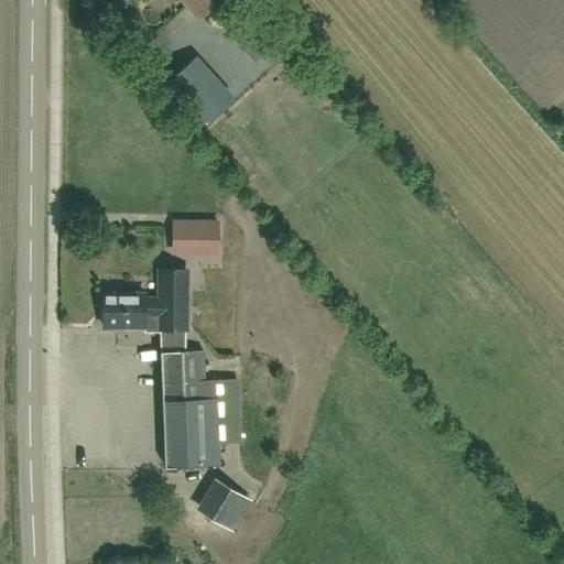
[(184,0),(198,17),(216,0),(159,0),(163,4),(169,0),(184,0)]
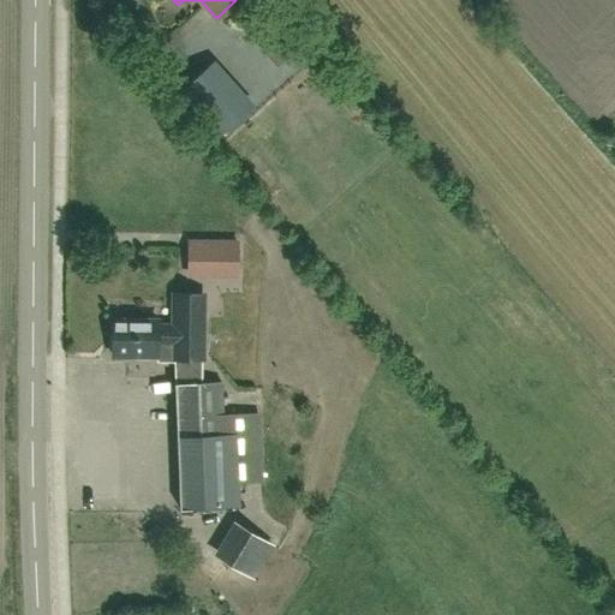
[(274,9),(251,29),(280,63),(303,41),(274,9)]
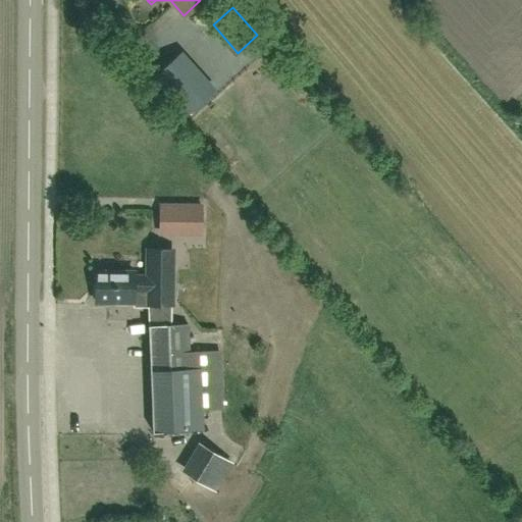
[(207,96),(172,57),(150,77),(185,116),(207,96)]
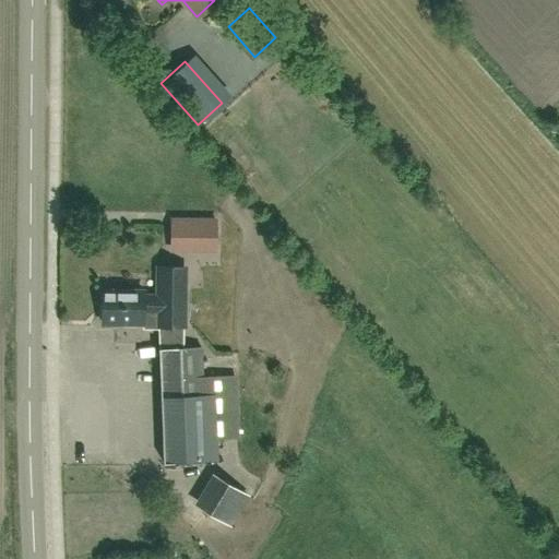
[(217,216),(170,216),(170,246),(217,246),(217,216)]
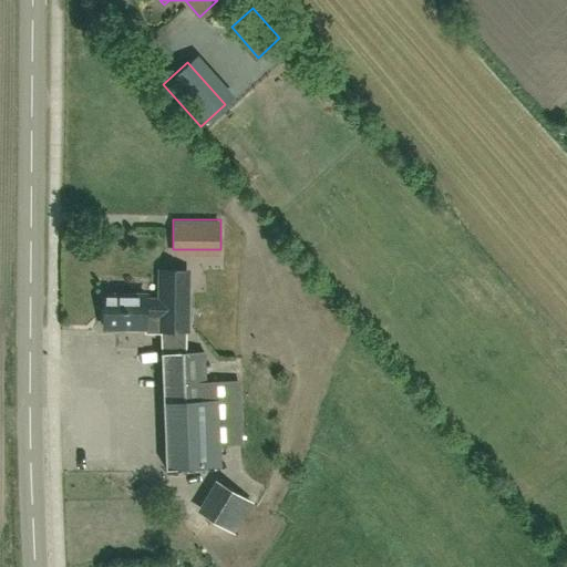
[(152,327),(152,330),(186,329),(184,267),(158,268),(161,297),(144,298),(144,294),(103,296),(104,328),(152,327)]
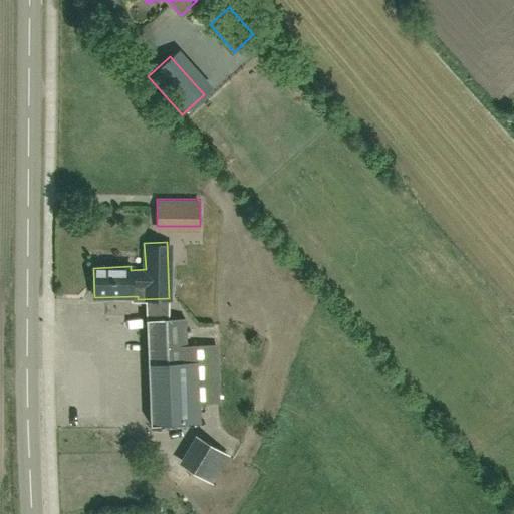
[(153,313),(174,312),(174,303),(153,304),(153,313)]
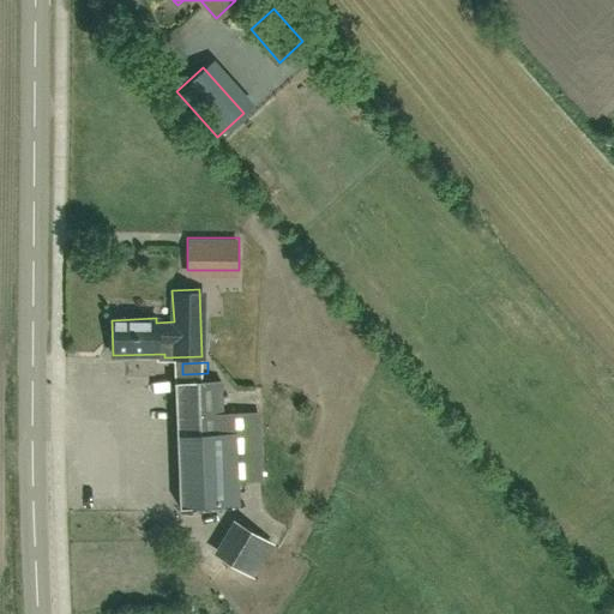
[(221,381),(175,383),(179,509),(238,506),(234,414),(222,414),(221,381)]
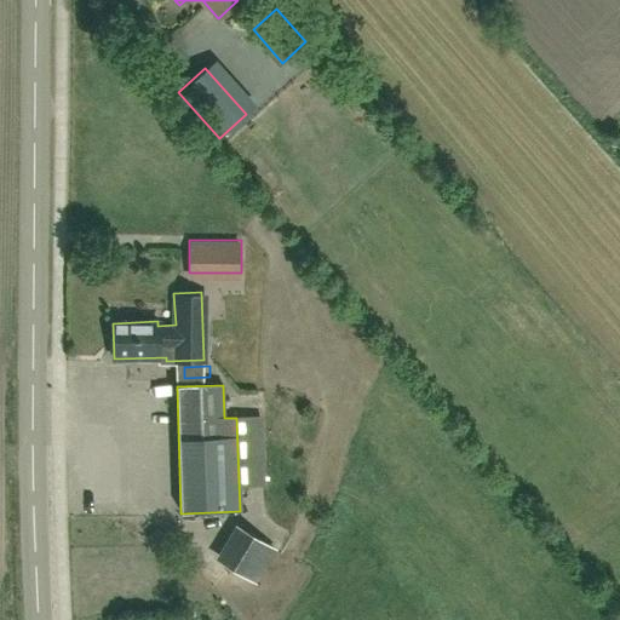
[(273,547),(247,533),(227,566),(251,581),(273,547)]
